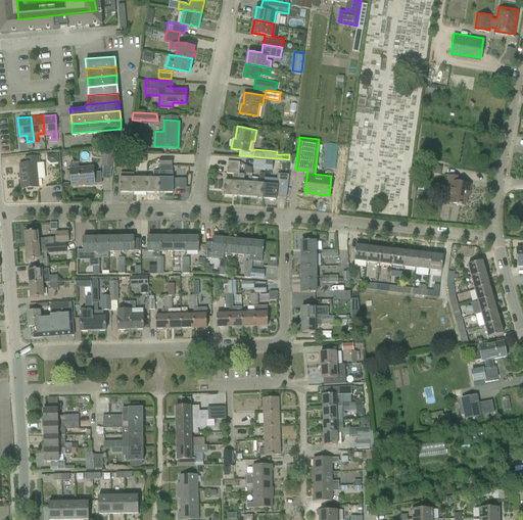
[(112,166),(114,148),(103,146),(101,163),(112,166)]
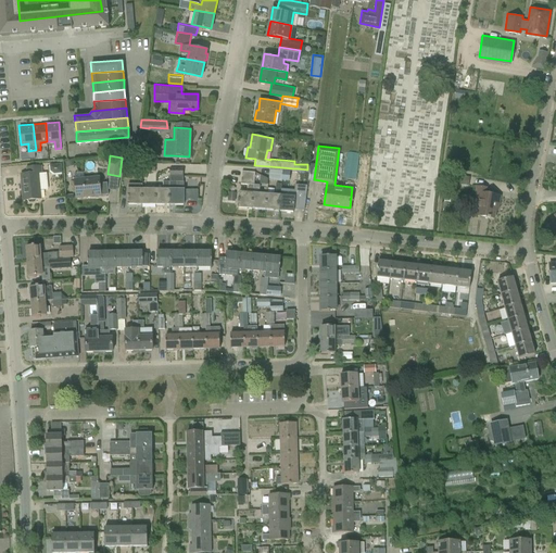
[(60,162),(50,165),(52,173),(63,170),(60,162)]
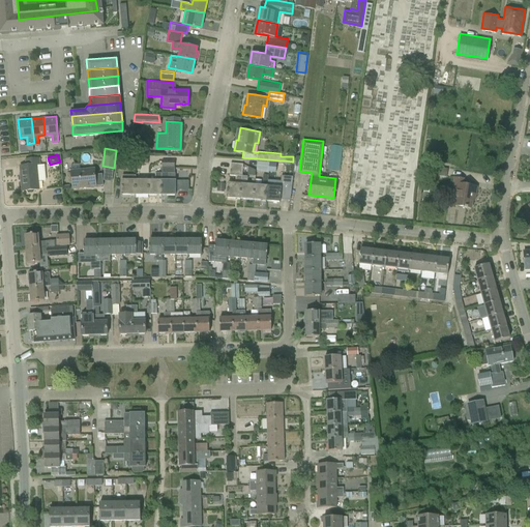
[(22,187),(22,189),(26,189),(28,192),(33,191),(34,188),(38,187),(36,163),(40,163),(39,156),(26,157),(26,164),(20,165),(21,179),(19,181),(20,186),(22,187)]
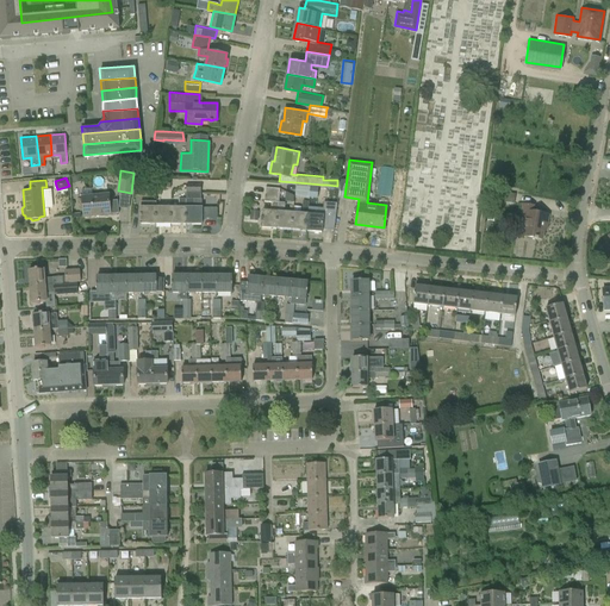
[(310,186),(297,185),(296,195),(310,197),(310,186)]
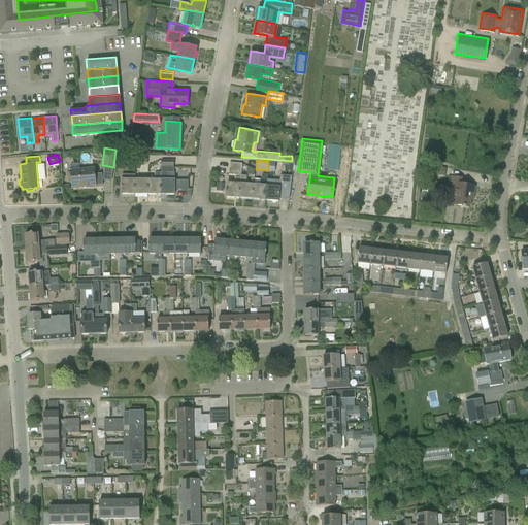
[(173,164),(161,164),(161,170),(161,193),(174,193),(174,177),(167,177),(167,170),(173,170),(173,164)]
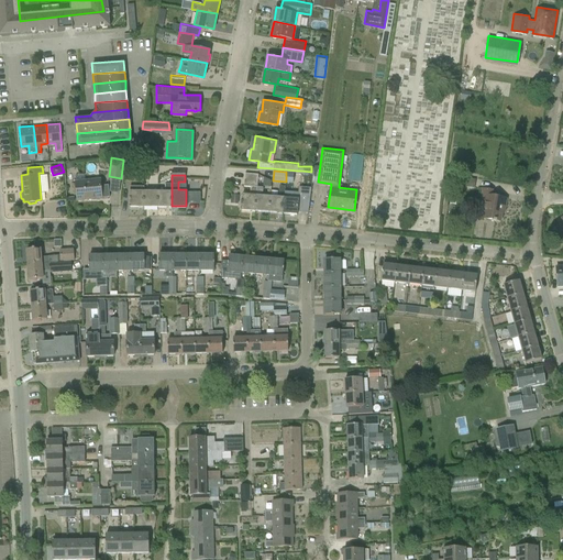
[(475,186),(476,177),(463,175),(462,184),(475,186)]
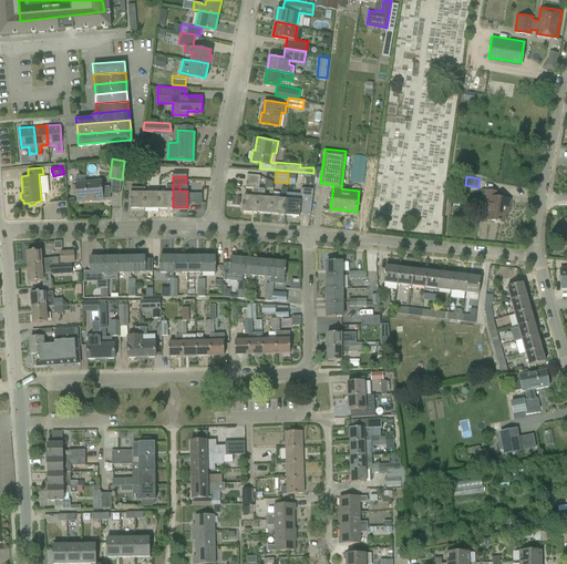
[(78,200),(103,197),(111,196),(110,184),(102,185),(102,178),(76,181),(78,200)]
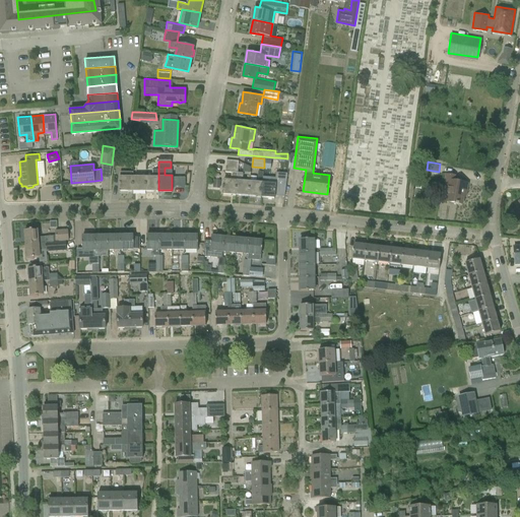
[(238,165),(225,164),(225,170),(231,171),(231,179),(223,178),(222,193),(236,194),(238,171),(238,165)]
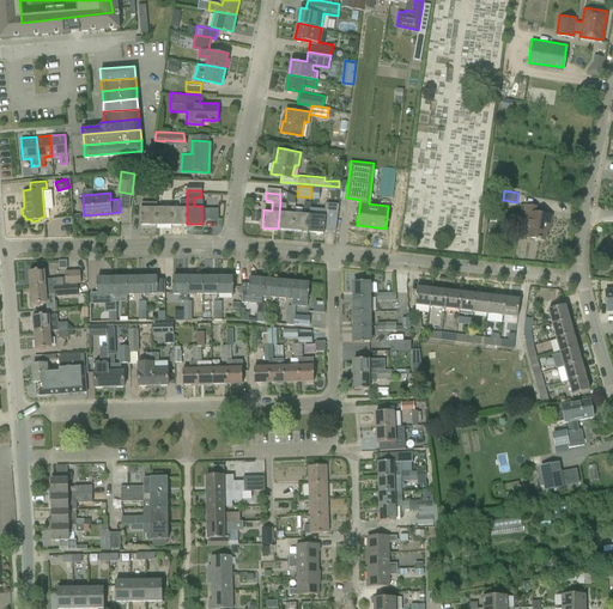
[(180,206),(173,206),(171,224),(187,224),(187,198),(180,198),(180,206)]
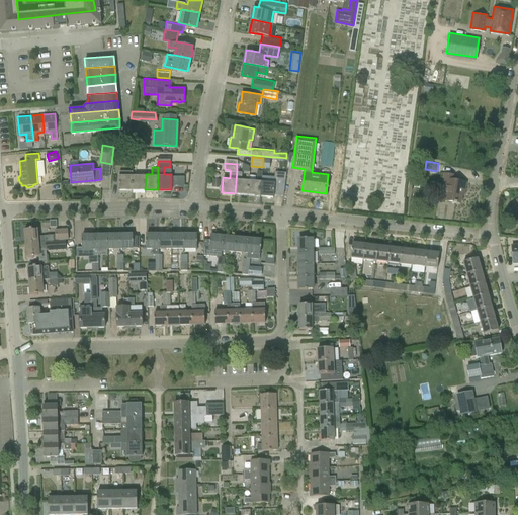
[(118,189),(133,189),(133,174),(133,169),(119,169),(119,174),(118,174),(118,189)]
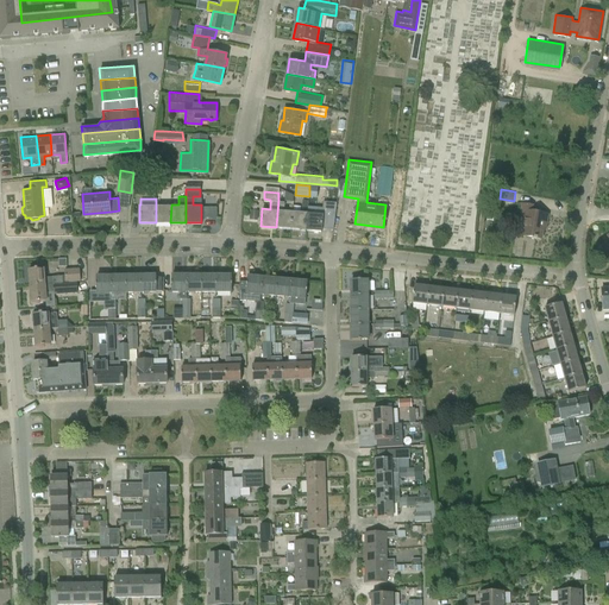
[(276,227),(292,228),(293,210),(284,210),(284,205),(284,200),(278,200),(276,227)]
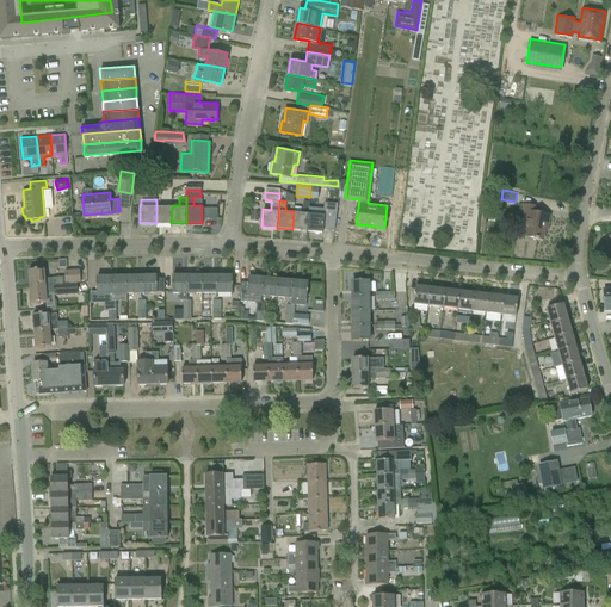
[(323,209),(309,208),(309,212),(308,230),(323,231),(323,224),(335,225),(337,202),(325,200),(323,209)]
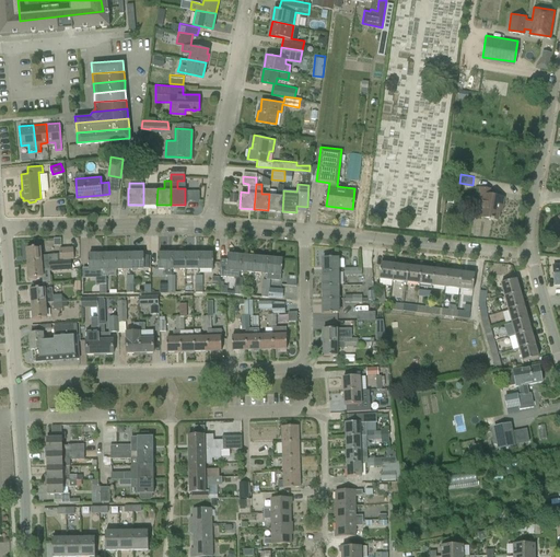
[(501,205),(502,196),(488,194),(489,187),(478,186),(477,197),(482,198),(479,216),(497,219),(499,205),(501,205)]
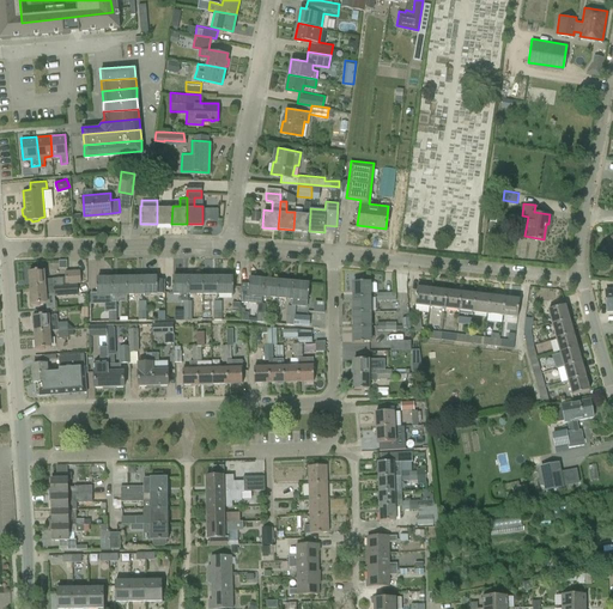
[(157,224),(171,224),(173,206),(157,206),(157,224)]
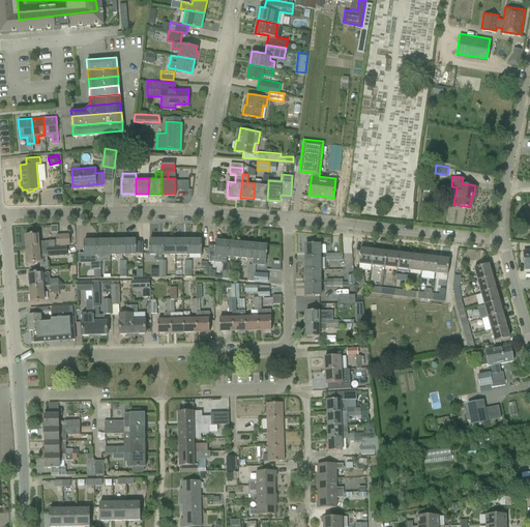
[(175,178),(175,187),(188,187),(188,178),(175,178)]
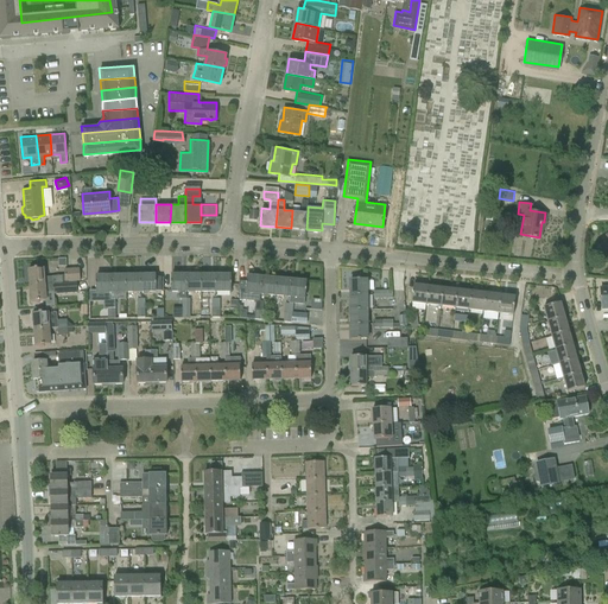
[(292,210),(291,228),(306,229),(308,211),(292,210)]
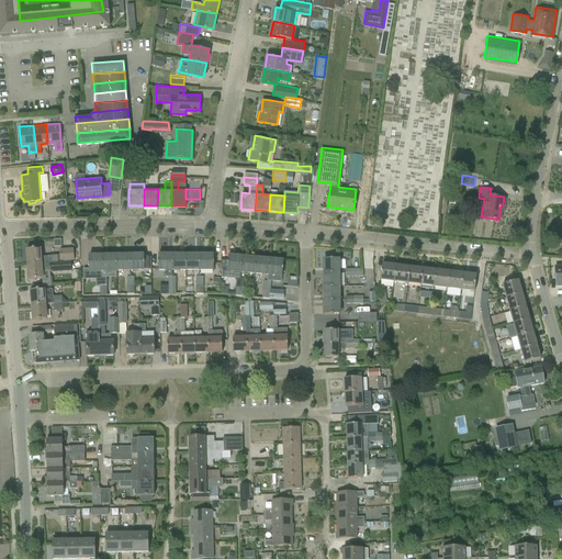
[(25,247),(26,263),(58,260),(58,259),(59,259),(74,258),(74,246),(59,247),(59,253),(48,254),(42,254),(41,246),(25,247)]
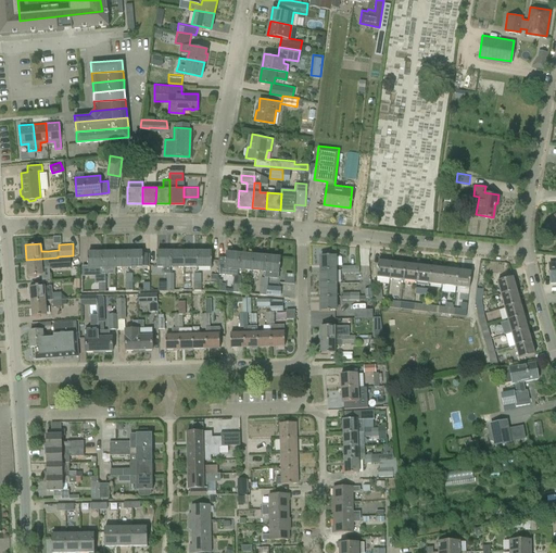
[(102,250),(88,250),(88,266),(96,265),(96,272),(102,272),(102,250)]
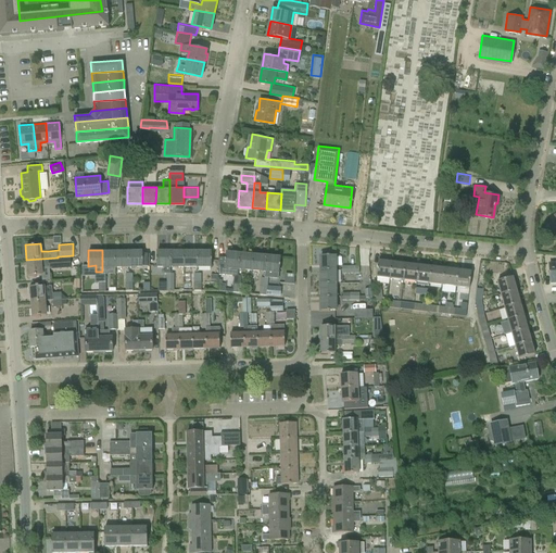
[(115,250),(102,250),(102,272),(108,272),(108,265),(115,265),(115,250)]
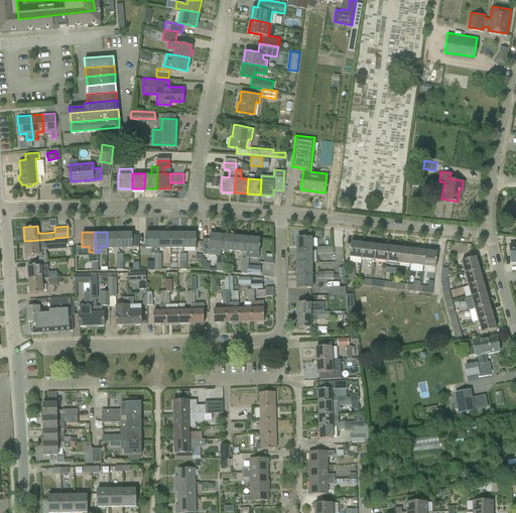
[(119,232),(107,232),(107,246),(120,246),(119,232)]
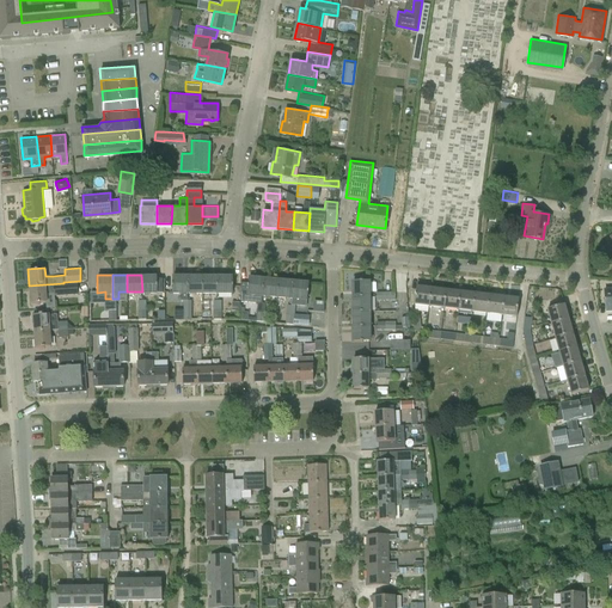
[(157,275),(141,275),(142,292),(157,292),(157,275)]
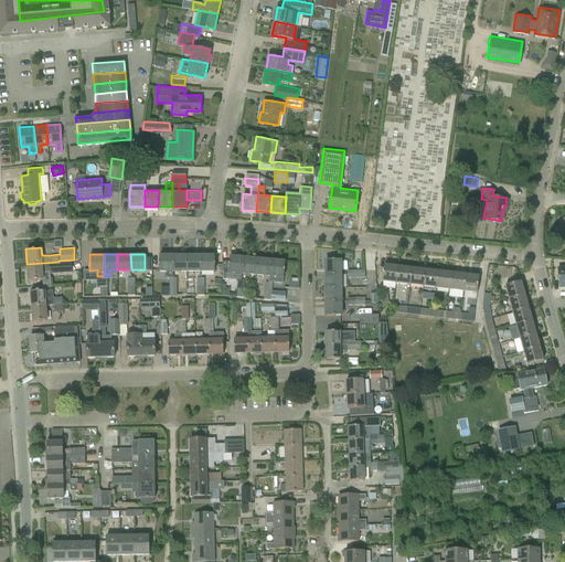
[(173,275),(173,269),(173,254),(159,254),(159,269),(167,269),(167,275),(169,275),(173,275)]
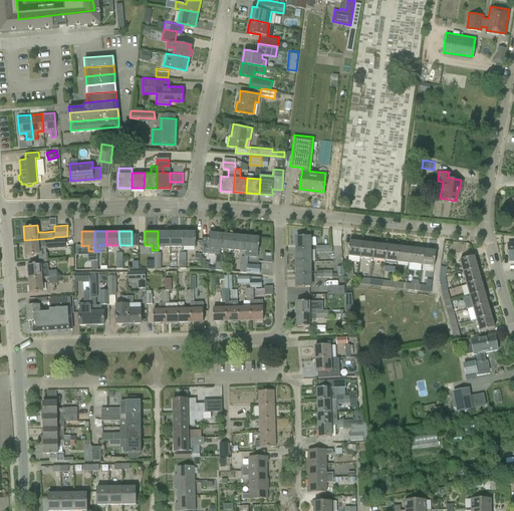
[(170,231),(158,231),(158,245),(170,245),(170,231)]
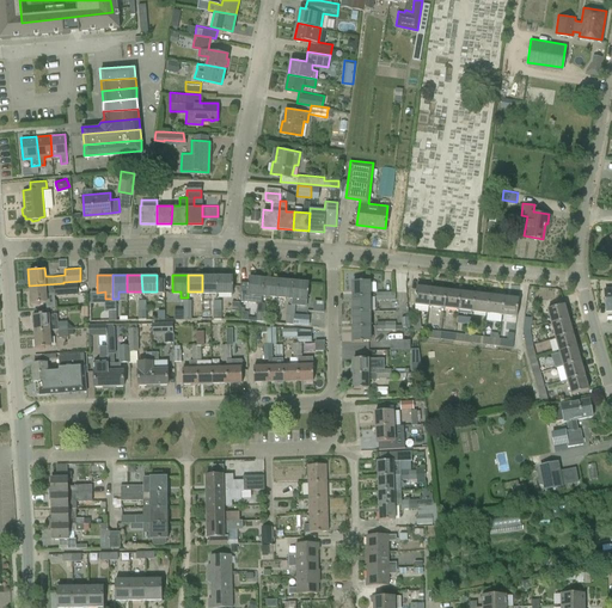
[(202,292),(218,292),(218,275),(202,275),(202,292)]
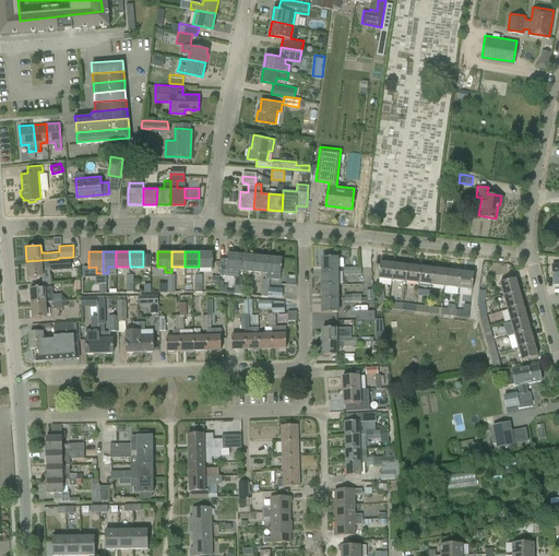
[(199,251),(199,267),(212,267),(212,251),(199,251)]
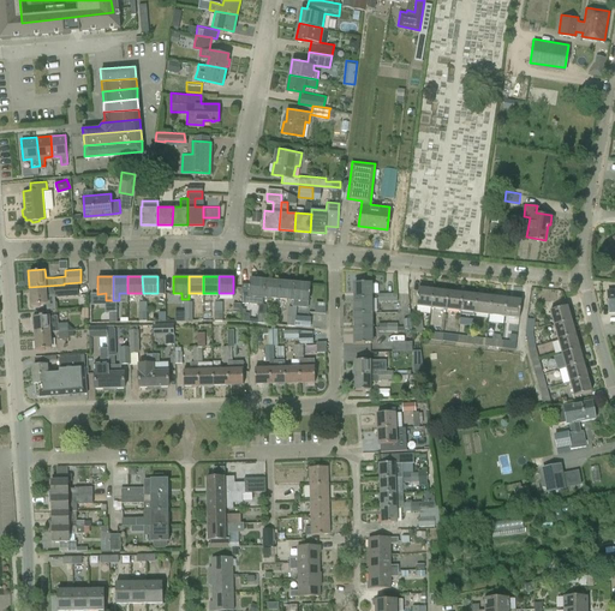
[(263,301),(263,295),(266,279),(250,276),(249,293),(248,300),(260,301),(263,301)]
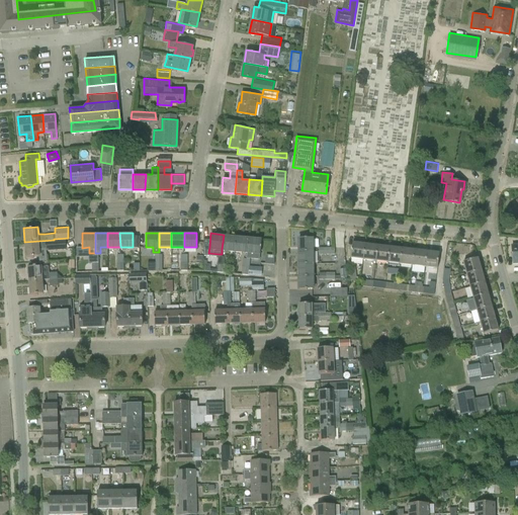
[(235,250),(236,236),(224,235),(222,249),(235,250)]
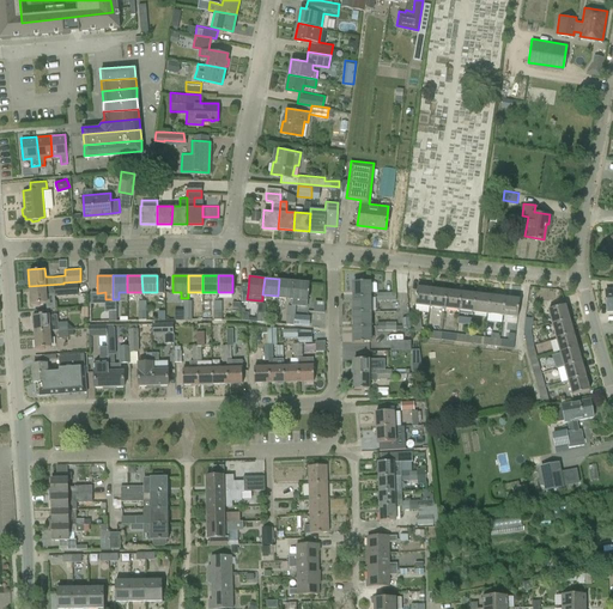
[(286,297),(292,297),(295,280),(279,279),(278,296),(286,297)]
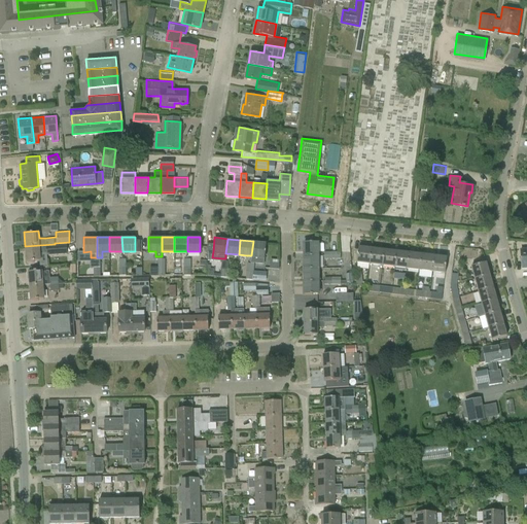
[(251,255),(251,262),(254,262),(255,260),(264,262),(264,256),(266,242),(253,241),(251,255)]
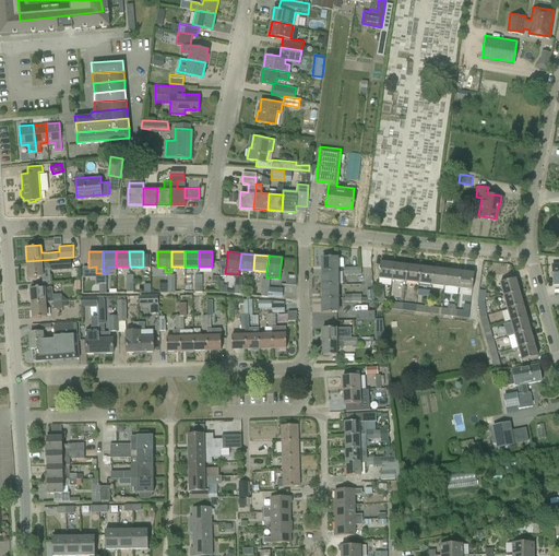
[(321,256),(322,269),(337,269),(336,256),(321,256)]
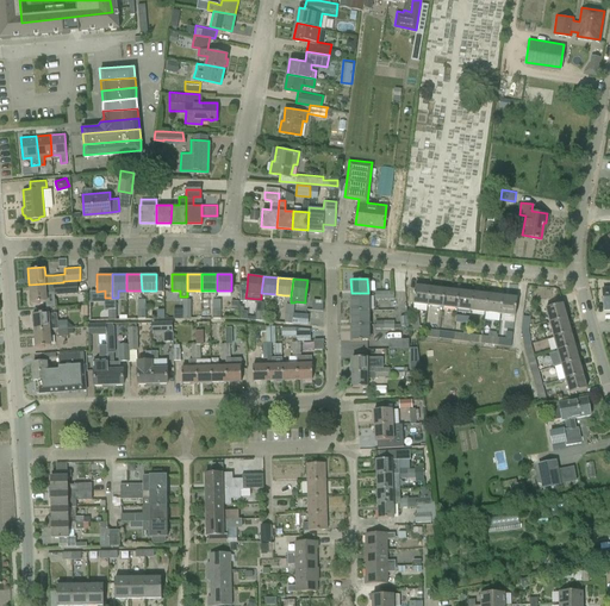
[(30,300),(47,299),(47,291),(54,291),(54,293),(78,292),(78,281),(63,282),(29,285),(30,300)]
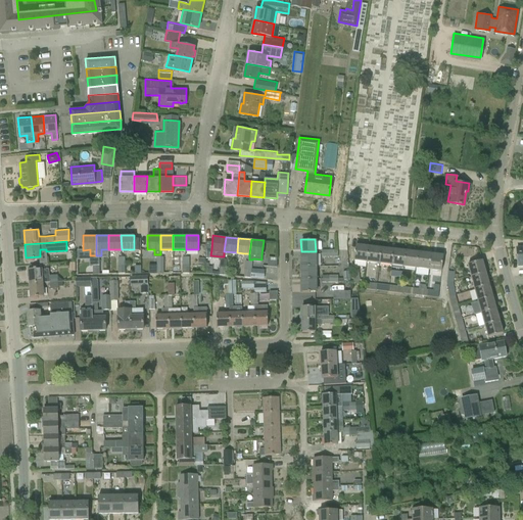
[(353,258),(368,260),(369,245),(355,243),(353,258)]
